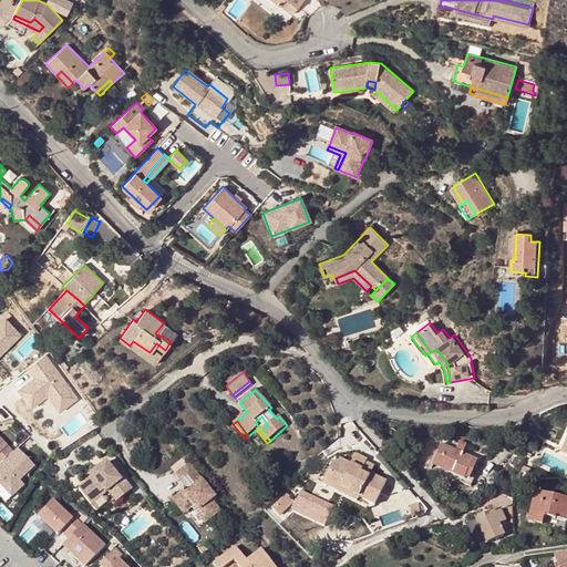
[(0,436),(0,463),(13,451),(0,436)]
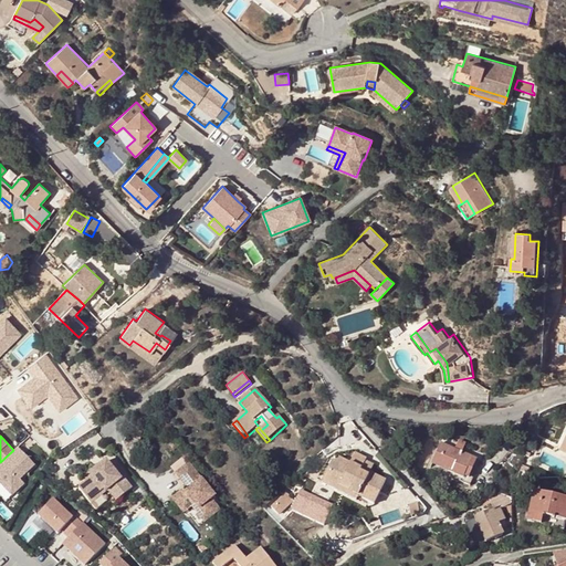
[(470,485),(481,461),(441,443),(431,468),(470,485)]
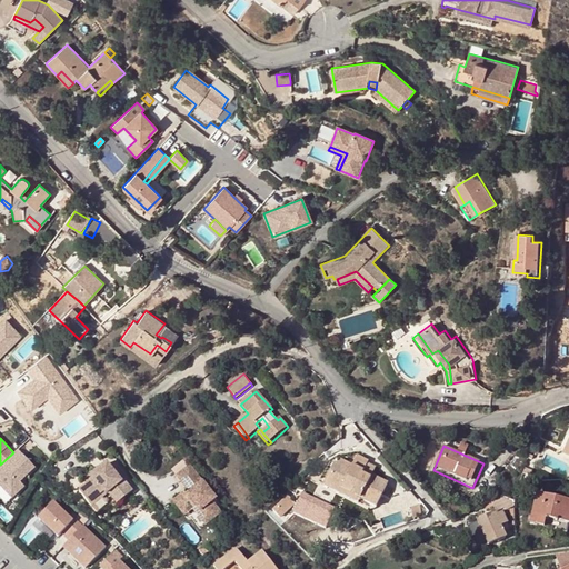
[(13,452),(0,465),(0,485),(12,497),(25,486),(20,481),(36,467),(18,449),(13,452)]
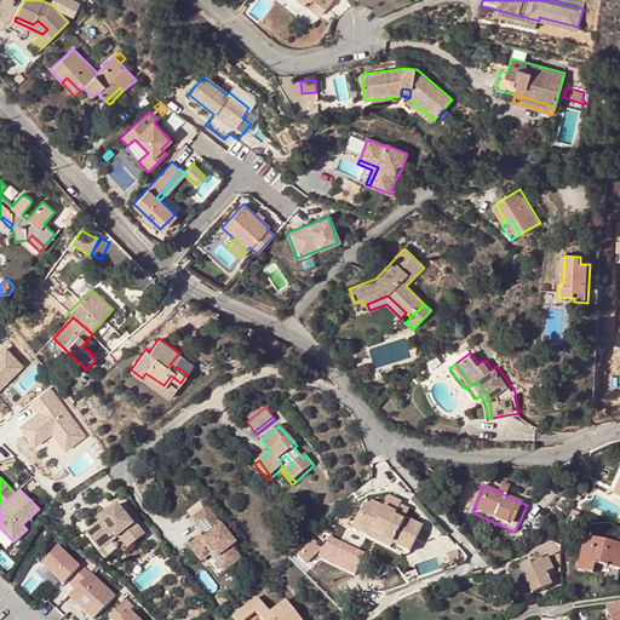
[(392,545),(409,555),(424,526),(406,518),(405,521),(395,516),(400,506),(402,503),(390,497),(385,507),(372,501),(371,504),(367,501),(352,530),(390,550),(392,545)]
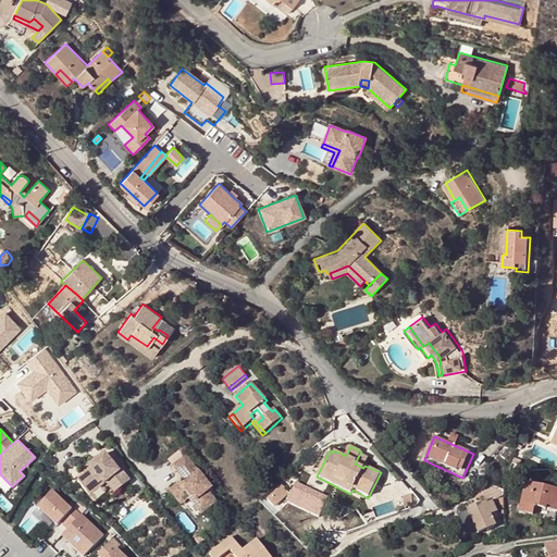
[(84,473),(75,480),(94,502),(107,491),(110,494),(127,479),(119,469),(118,470),(102,453),(85,467),(88,470),(84,473)]
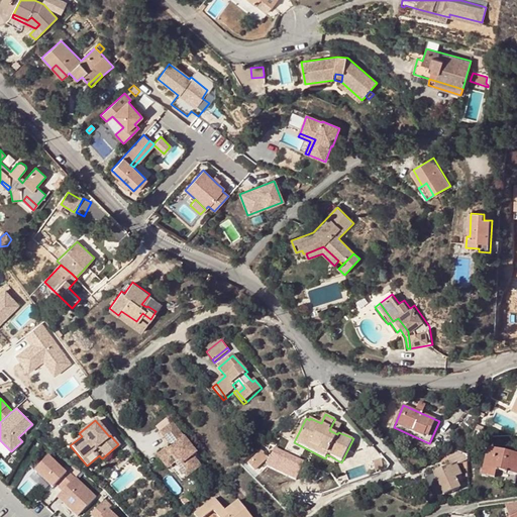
[(341,425),(333,422),(329,430),(337,434),(338,432),(341,425)]
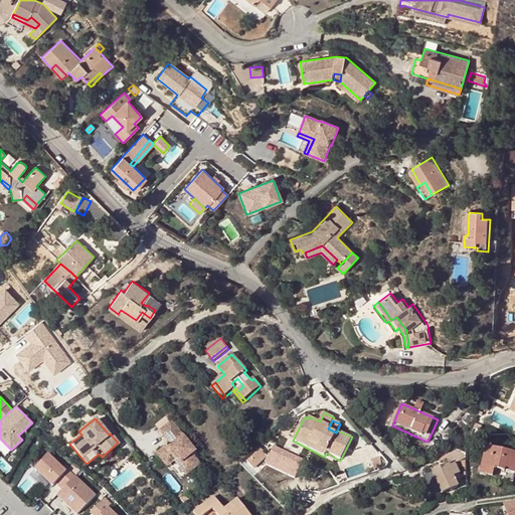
[(165,465),(173,459),(186,476),(200,465),(192,455),(195,453),(171,422),(160,432),(172,446),(158,457),(165,465)]
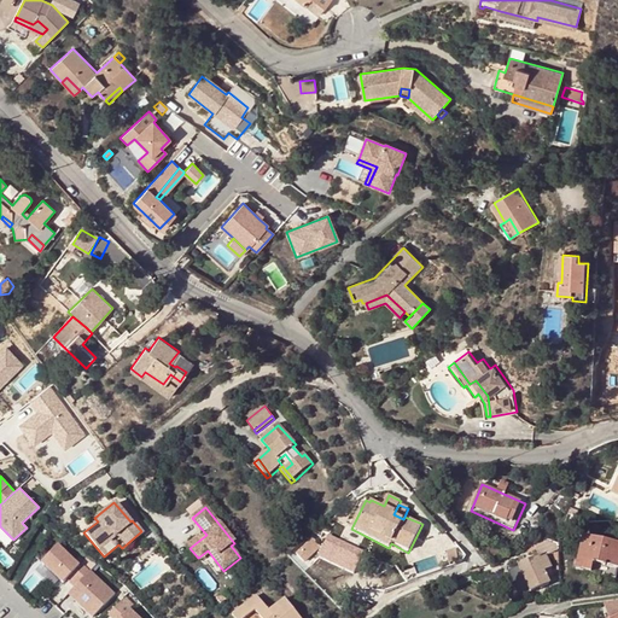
[(321,546),(313,536),(297,553),(305,561),(321,546)]
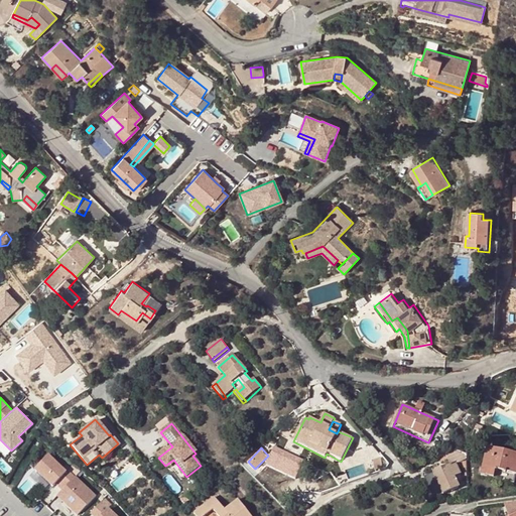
[(515,483),(515,481),(515,454),(487,447),(481,476),(515,483)]
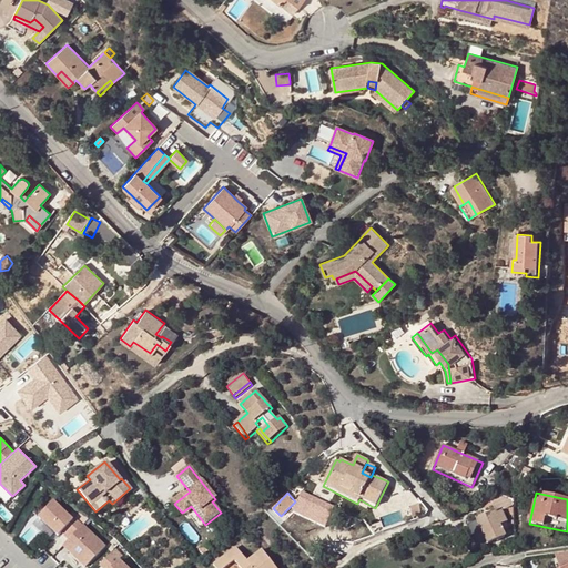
[(53,500),(39,516),(59,535),(61,531),(69,539),(82,525),(75,518),(73,519),(53,500)]
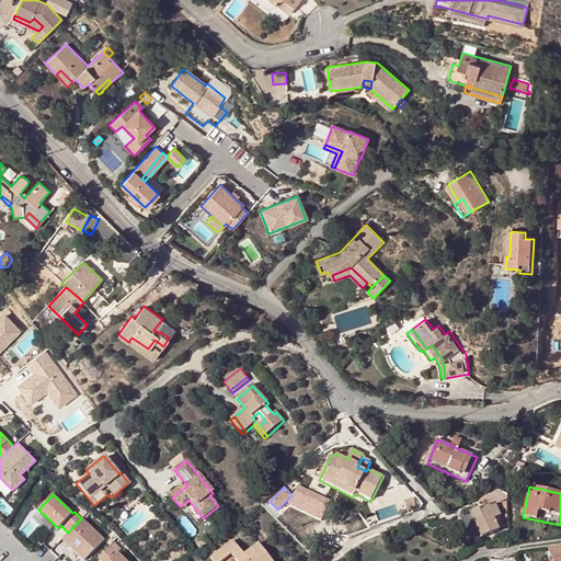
[(409,511),(418,508),(415,496),(407,499),(409,511)]
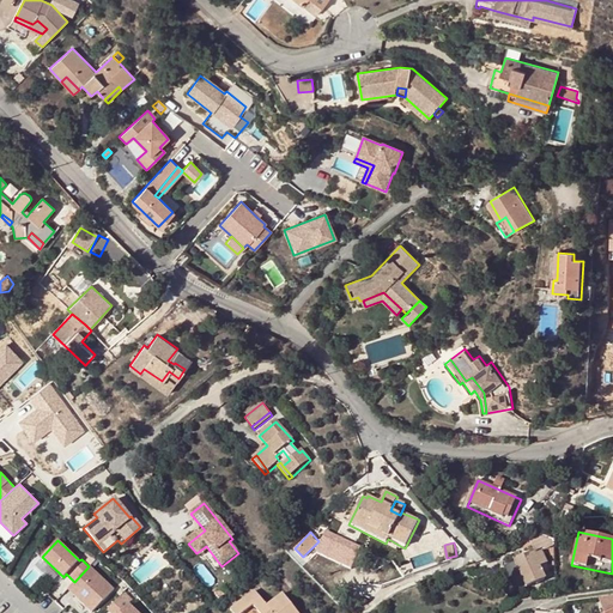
[(535,554),(534,552),(516,560),(527,587),(546,580),(544,572),(550,569),(542,551),(535,554)]
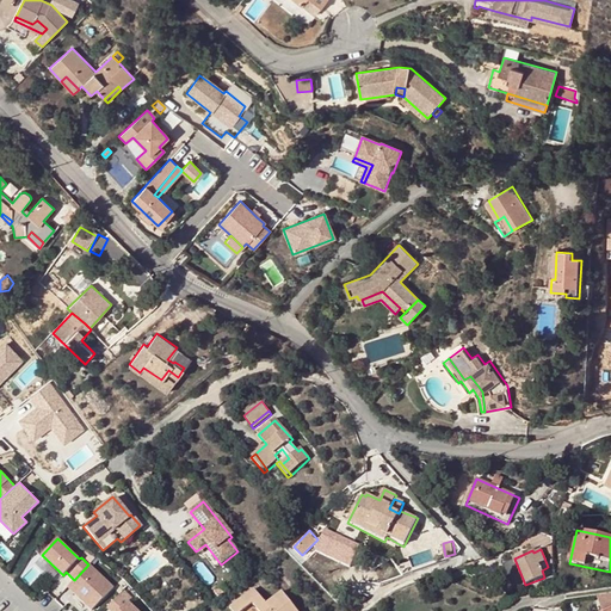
[(88,565),(74,580),(72,582),(78,588),(74,592),(92,610),(113,587),(90,563),(88,565)]
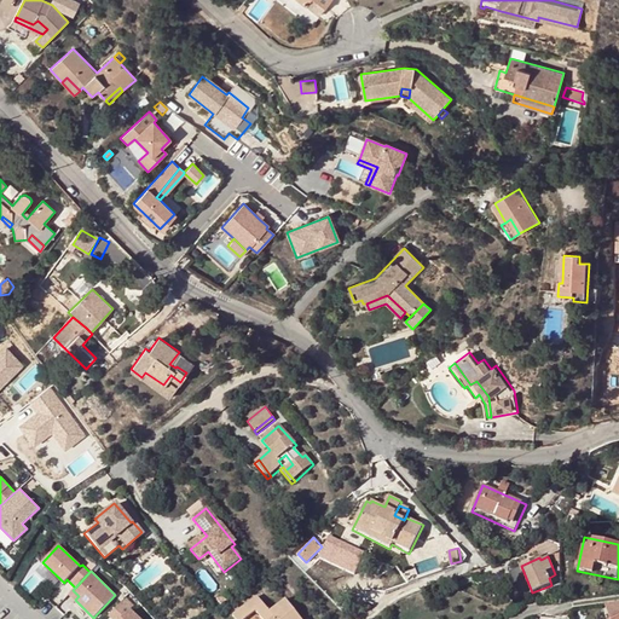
[(79,596),(73,590),(69,595),(75,600),(79,596)]
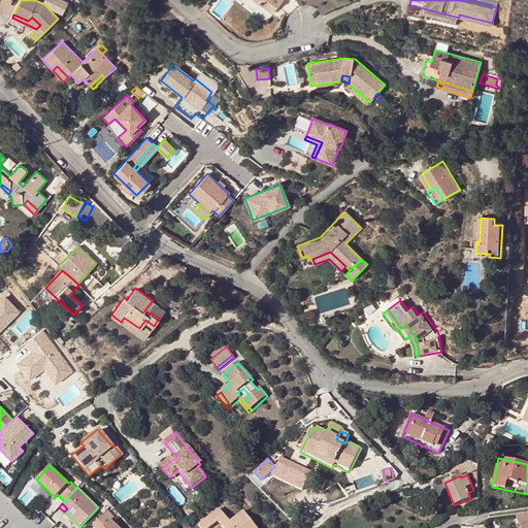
[(257,527),(244,510),(230,521),(220,508),(199,525),(201,527),(208,527),(218,522),(223,527),(257,527)]
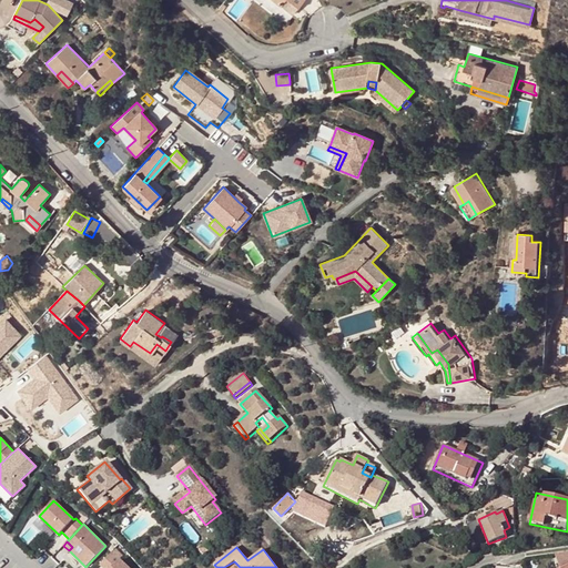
[(127,567),(111,553),(100,565),(102,567),(127,567)]
